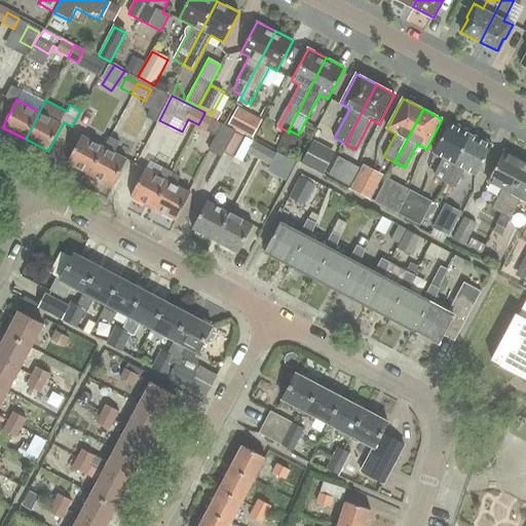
[(237,110),(230,124),(254,137),(262,122),(237,110)]
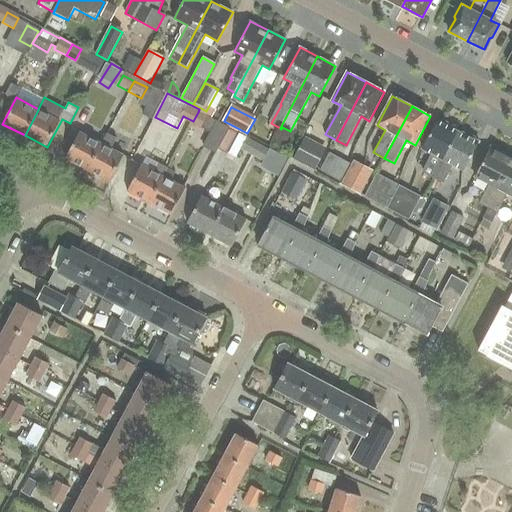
[(216,154),(229,128),(198,112),(193,121),(192,124),(211,134),(204,148),(216,154)]
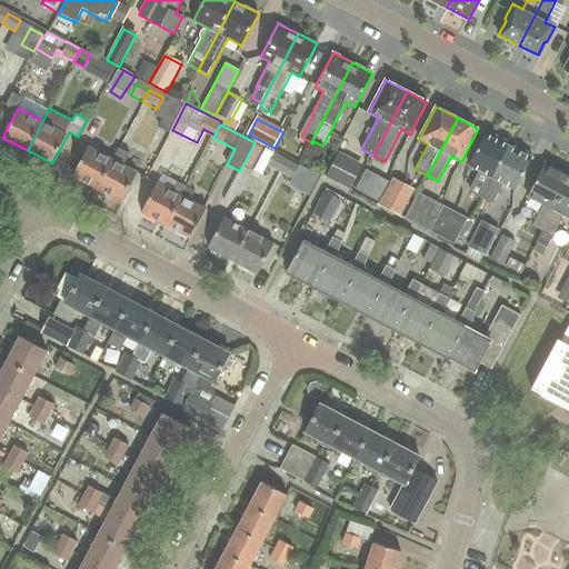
[(482,199),(510,147),(487,133),(469,166),(488,176),(486,181),(479,178),(470,192),(482,199)]
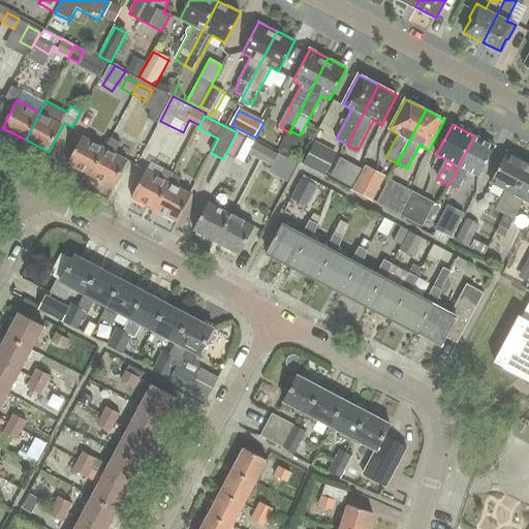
[(240,135),(229,156),(248,165),(252,156),(260,160),(267,148),(247,137),(247,138),(240,135)]
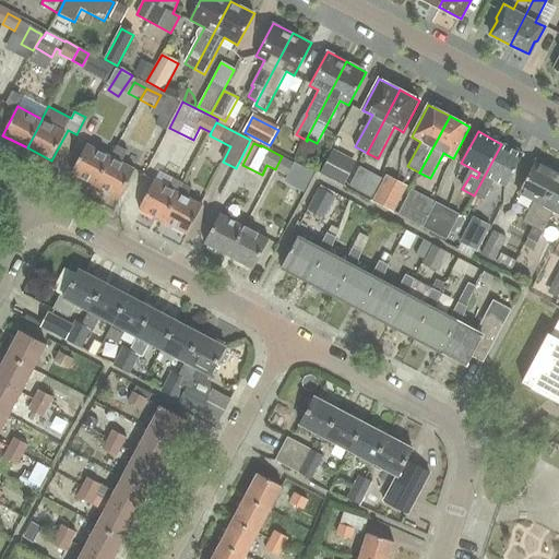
[(96,187),(111,157),(87,144),(72,174),(96,187)]
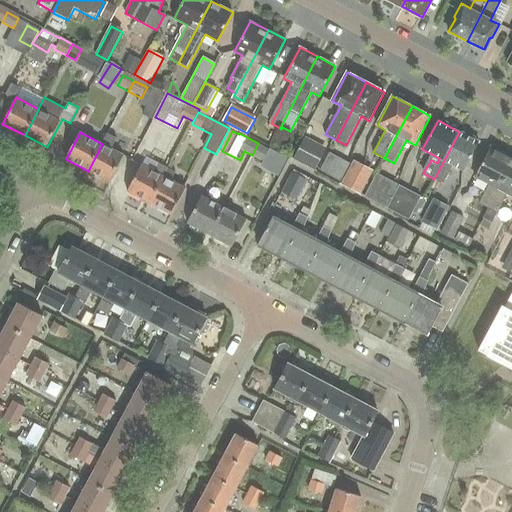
[(464,171),(479,143),(459,132),(434,179),(443,184),(450,171),(443,167),(446,162),(464,171)]
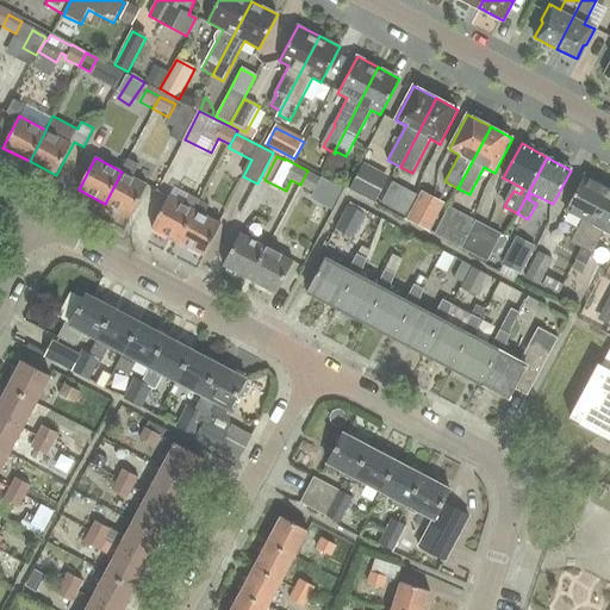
[(128,160),(122,172),(134,178),(139,166),(128,160)]
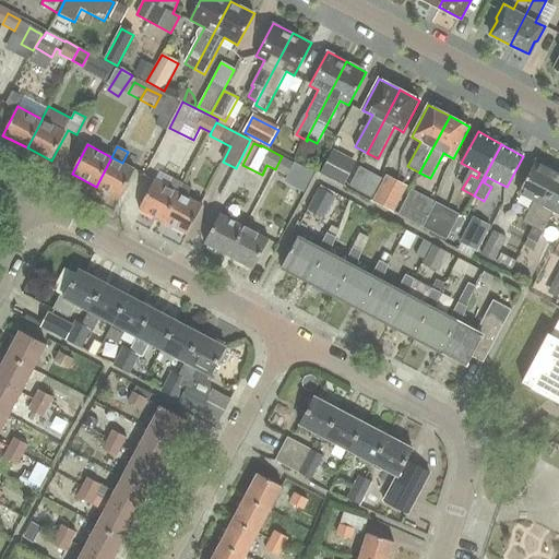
[(331,155),(321,174),(345,186),(355,167),(331,155)]
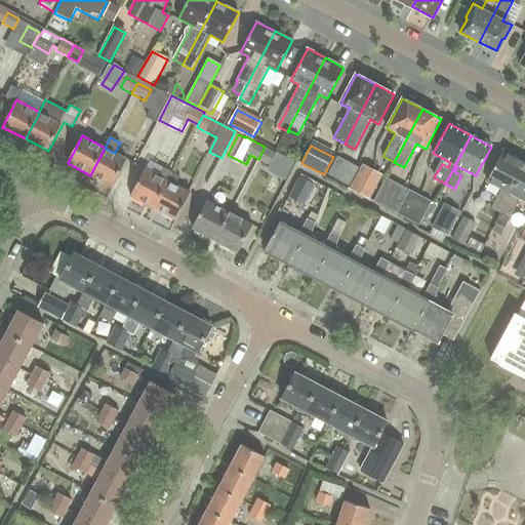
[(265,147),(258,159),(269,165),(276,153),(265,147)]
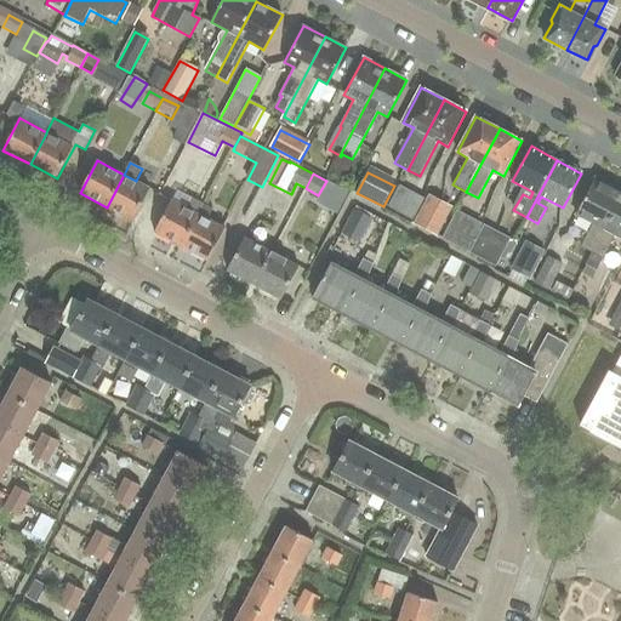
[(134,221),(151,189),(136,181),(124,175),(107,208),(134,221)]
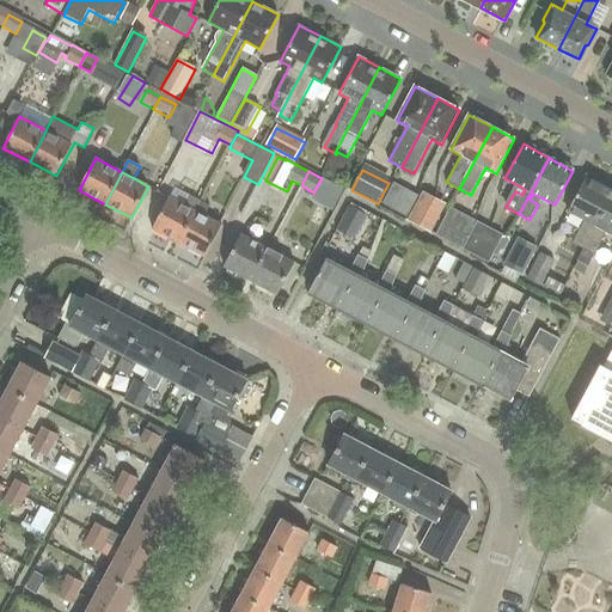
[(583,249),(611,197),(611,191),(586,178),(568,213),(585,221),(573,243),(570,242),(564,252),(579,259),(577,262),(577,263),(583,249)]
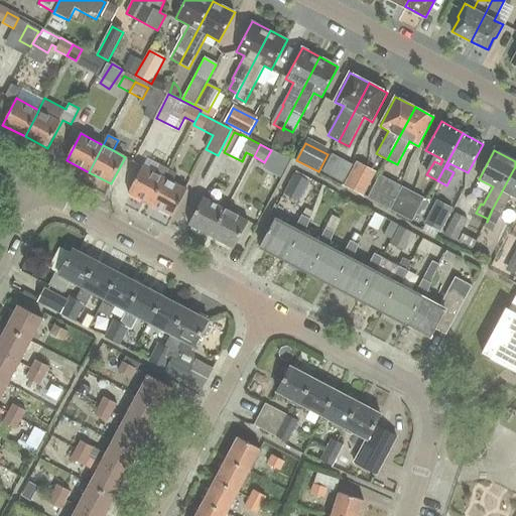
[(334,156),(325,173),(345,184),(354,167),(334,156)]
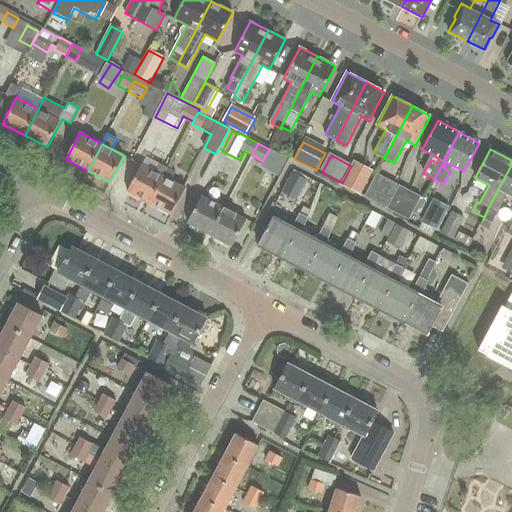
[(164,176),(167,169),(157,164),(153,172),(141,166),(128,191),(150,203),(164,176)]
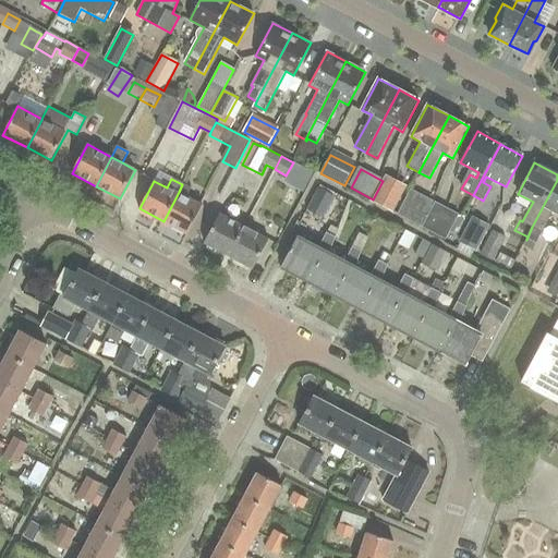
[(384,180),(373,201),(393,211),(404,191),(384,180)]
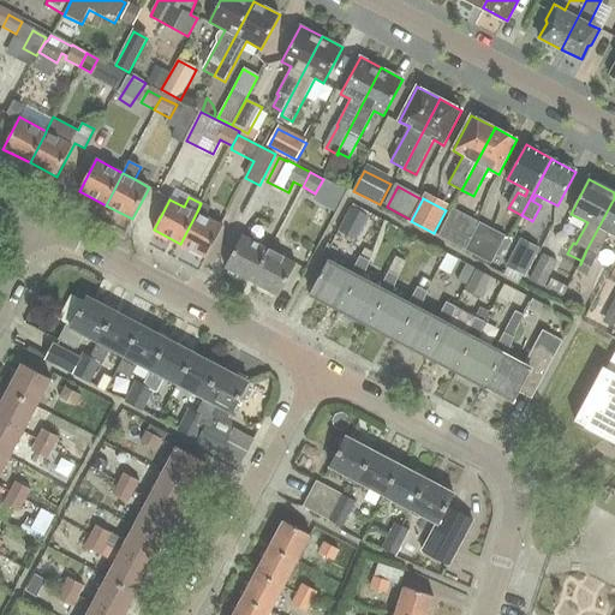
[(614,237),(614,198),(586,250),(580,264),(575,273),(587,278),(598,256),(609,234),(614,237)]
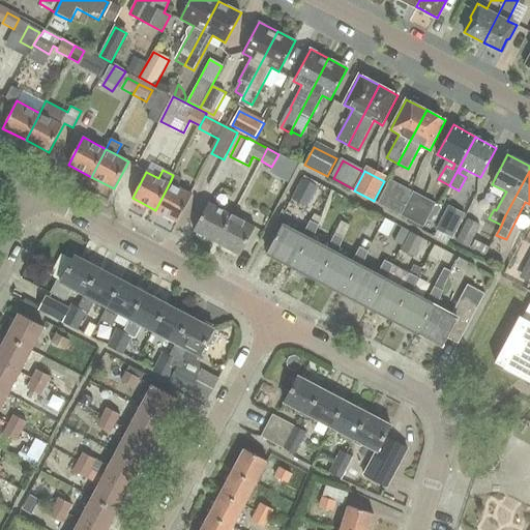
[(178,223),(193,196),(178,188),(182,180),(173,175),(170,182),(155,210),(178,223)]
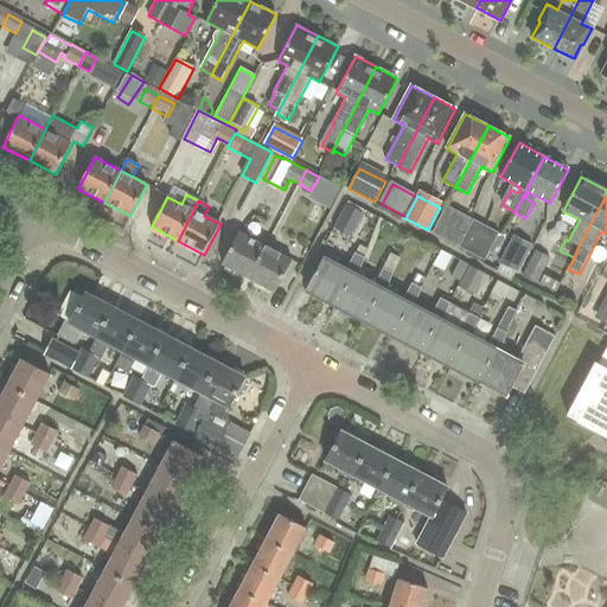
[(352,237),(363,213),(345,205),(333,229),(352,237)]
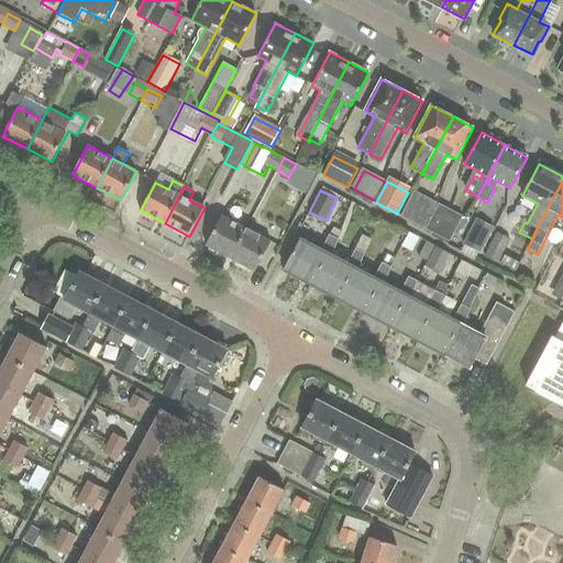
[(415,191),(401,217),(427,230),(440,205),(415,191)]
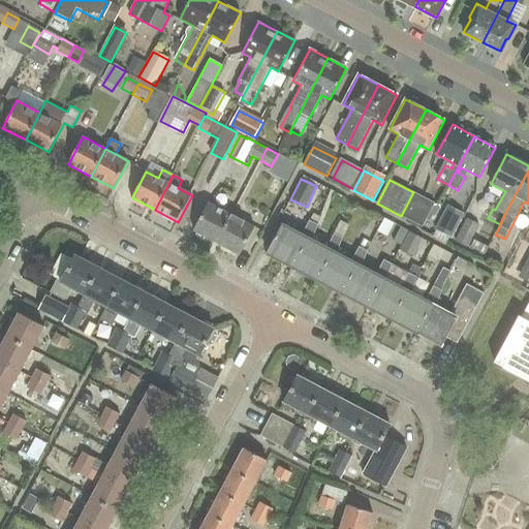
[(436,204),(413,192),(401,216),(424,227),(436,204)]
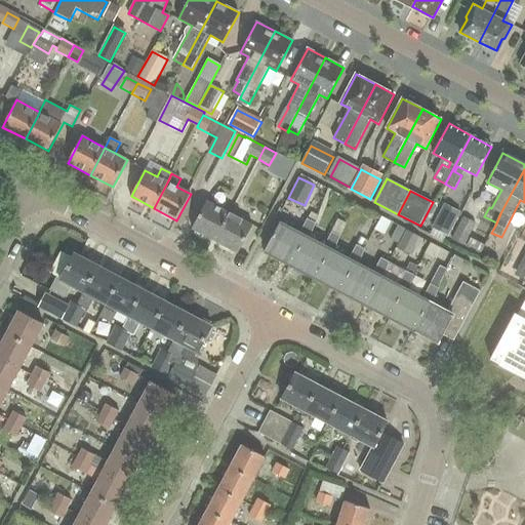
[(215,241),(230,213),(208,201),(193,229),(215,241)]
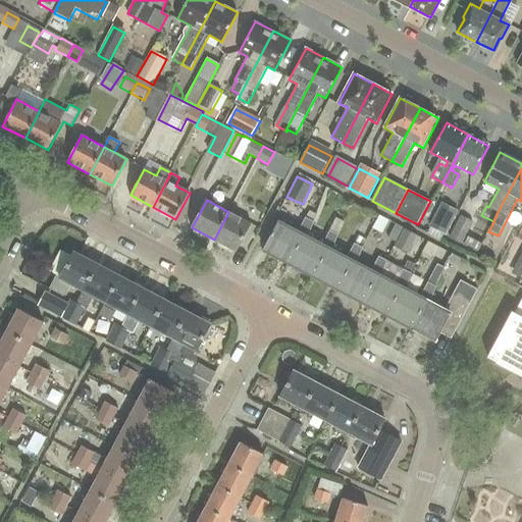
[(432,218),(428,226),(430,227),(445,236),(458,211),(441,202),(432,218)]
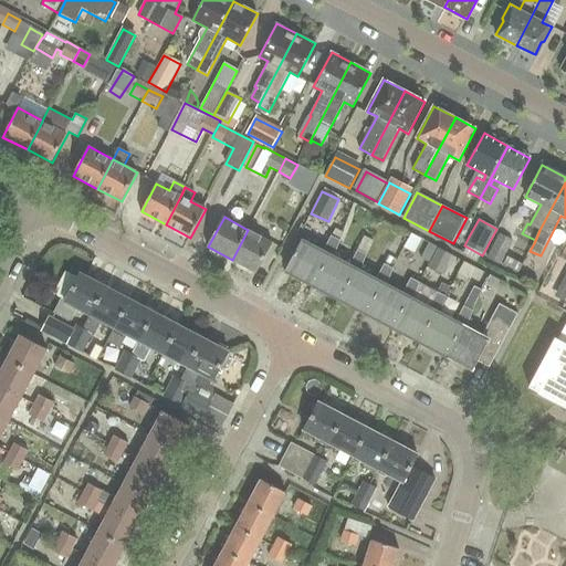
[(258,273),(273,243),(248,230),(232,260),(258,273)]
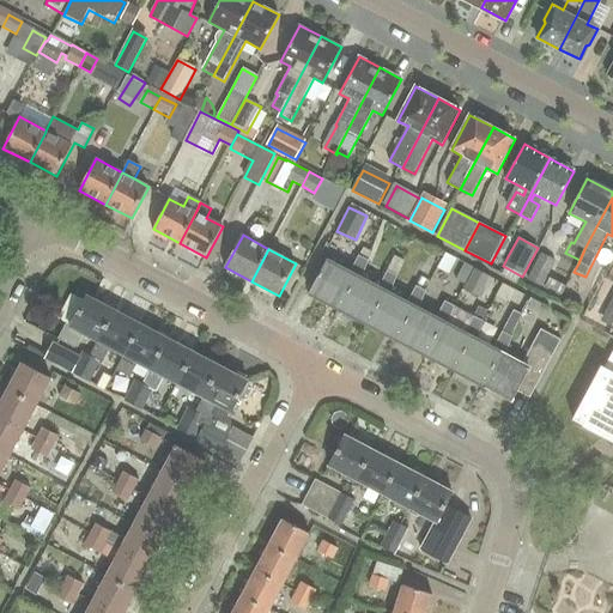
[(357,277),(362,279),(370,262),(368,261),(372,254),(364,249),(351,273),(328,261),(310,293),(339,309),(357,277)]
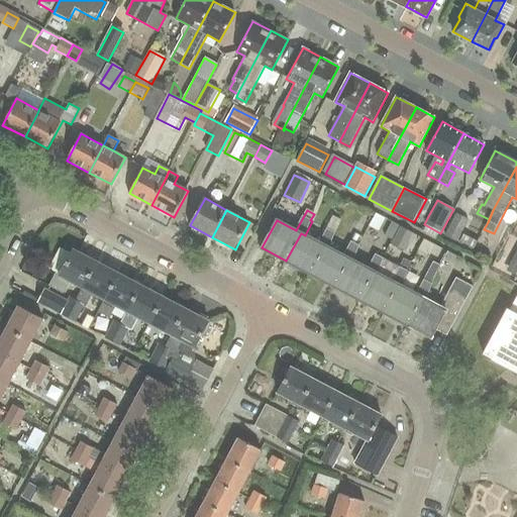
[(452,216),(441,237),(451,242),(452,241),(468,249),(472,241),(457,234),(463,221),(452,216)]
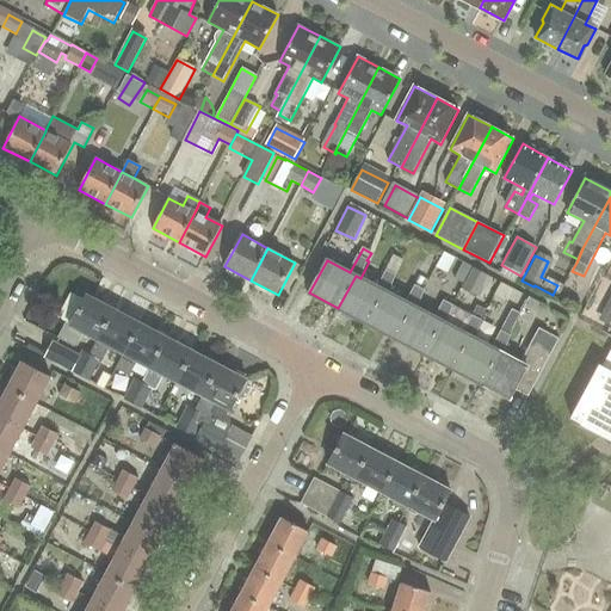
[(356,276),(338,308),(366,323),(383,290),(389,292),(396,276),(403,263),(393,257),(387,271),(378,288),(360,278),(356,276)]
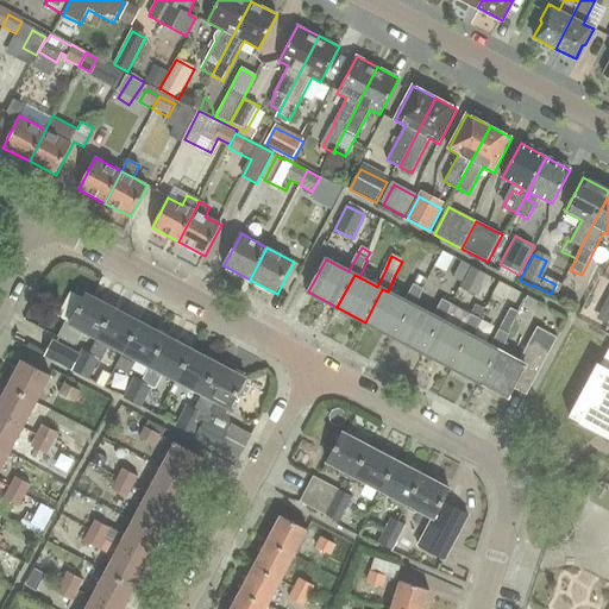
[(463,262),(454,278),(464,283),(472,267),(463,262)]
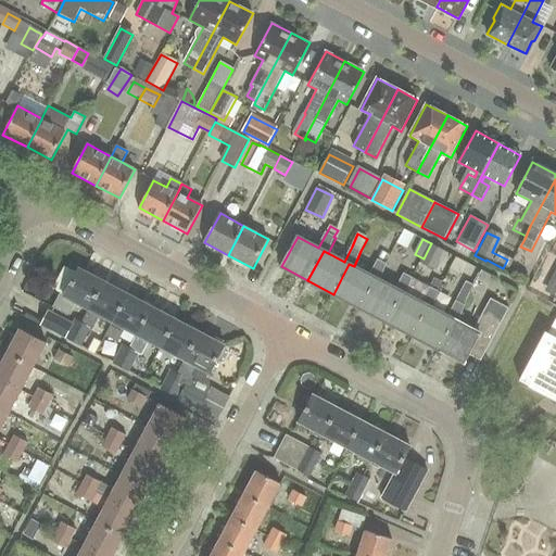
[(433,270),(443,253),(431,247),(421,265),(433,270)]
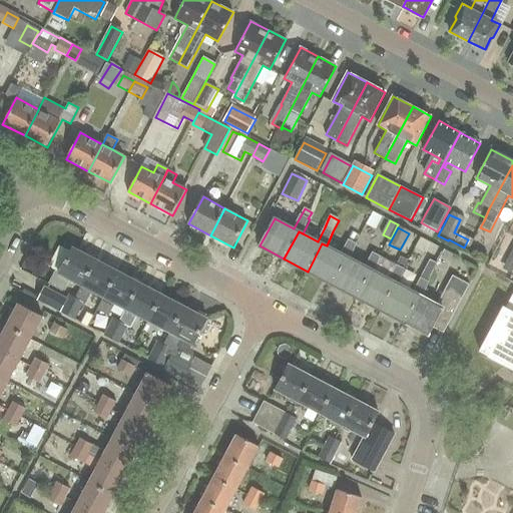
[(322,243),(308,272),(332,285),(347,257),(351,259),(357,244),(350,240),(342,254),(327,245),(322,243)]
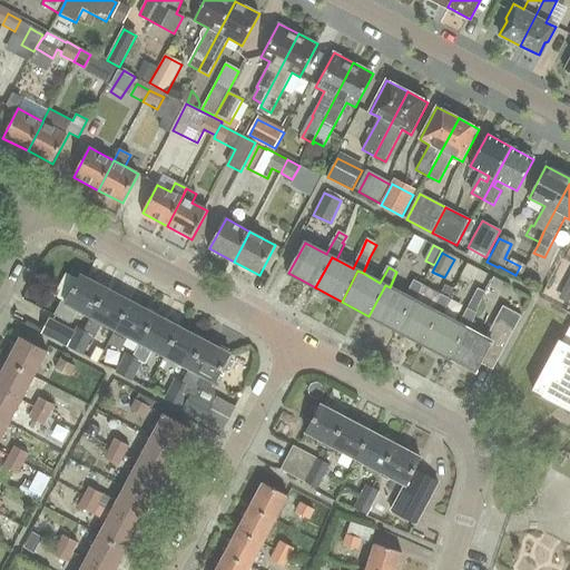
[(90,318),(107,288),(80,275),(65,305),(62,304),(55,317),(70,325),(77,312),(90,318)]
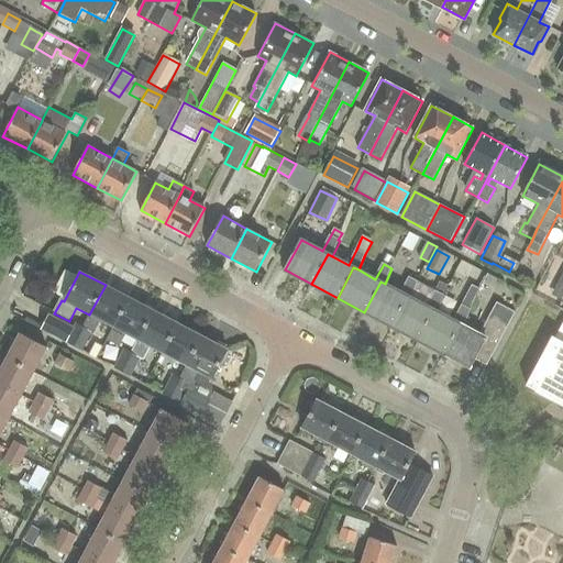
[(495,289),(499,282),(487,275),(484,284),(495,289)]
